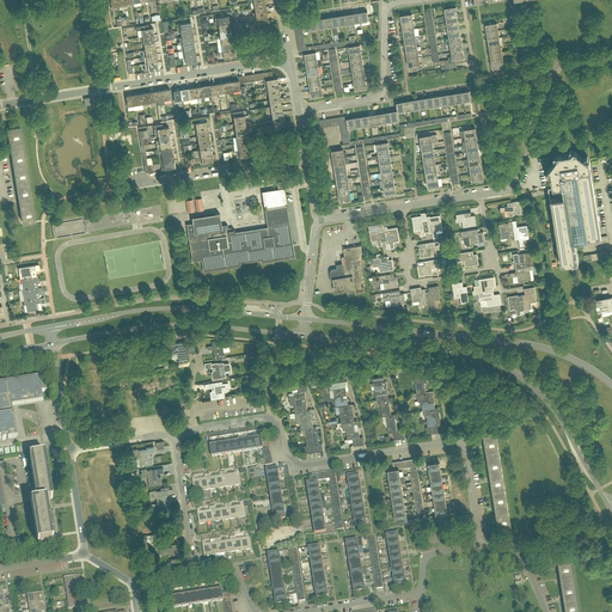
[(0,0),(0,16),(10,14),(7,0),(0,0)]
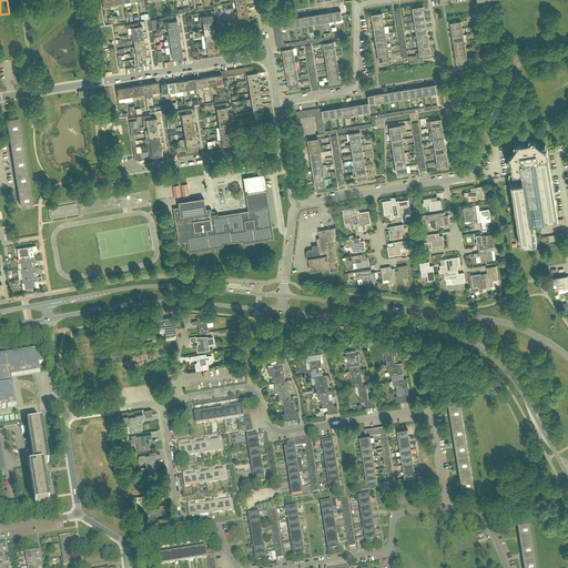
[(334,11),(335,20),(342,19),(343,20),(346,20),(345,14),(342,16),(341,10),(334,11)]
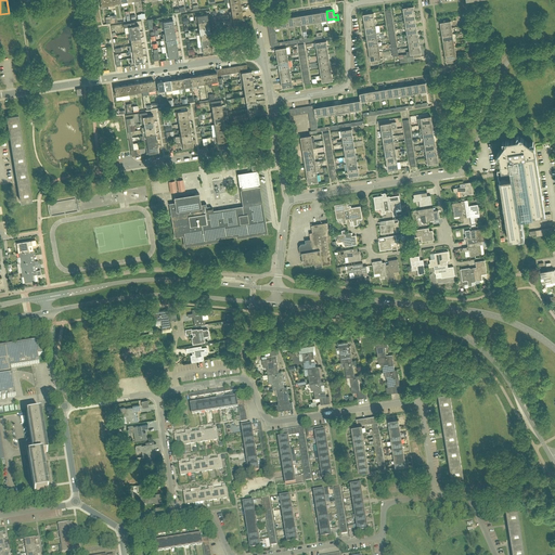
[(243,18),(230,20),(231,26),(227,27),(227,30),(236,28),(236,25),(244,24),(243,18)]
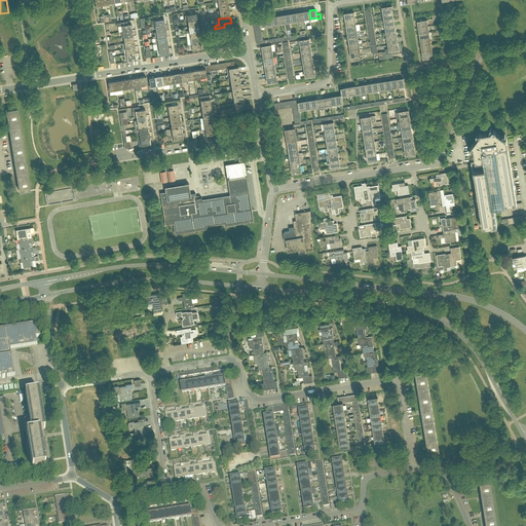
[(117,27),(122,26),(123,31),(133,30),(132,24),(127,25),(126,22),(116,23),(117,27)]
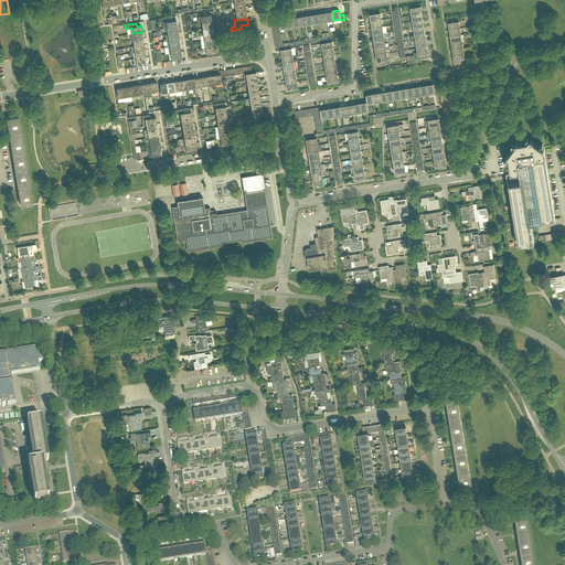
[(323,50),(333,48),(332,41),(322,43),(322,46),(320,48),(320,50),(323,50)]
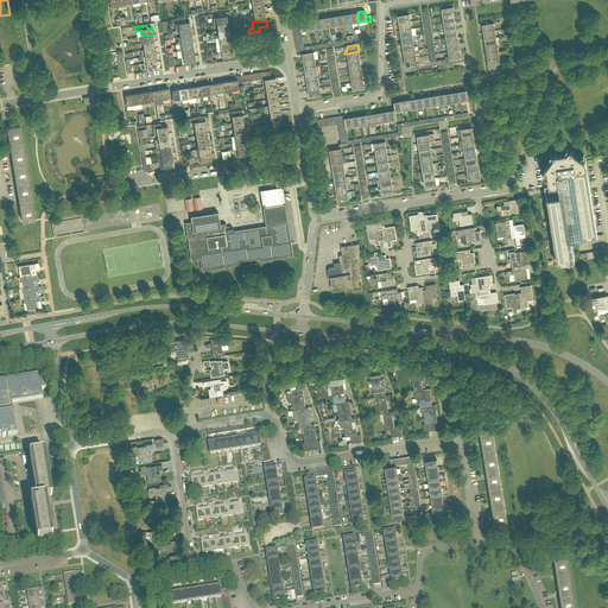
[(416,57),(416,52),(418,52),(418,49),(415,50),(416,50),(404,51),(405,58),(416,57)]
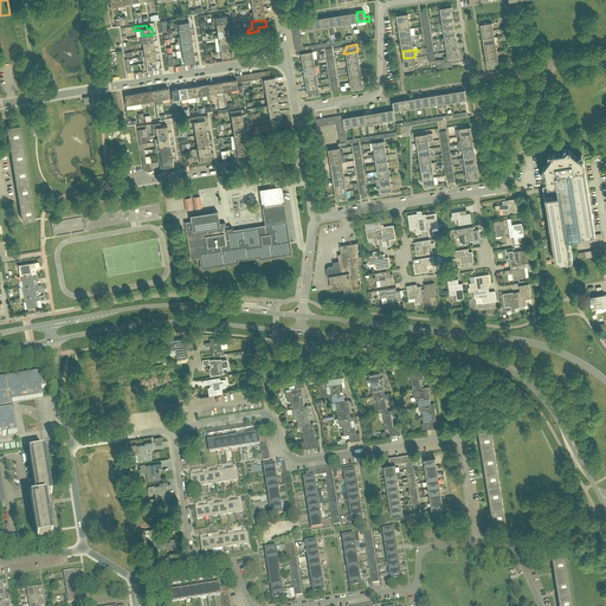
[(458,50),(447,51),(447,56),(449,59),(452,58),(452,60),(452,63),(461,62),(459,57),(458,50)]
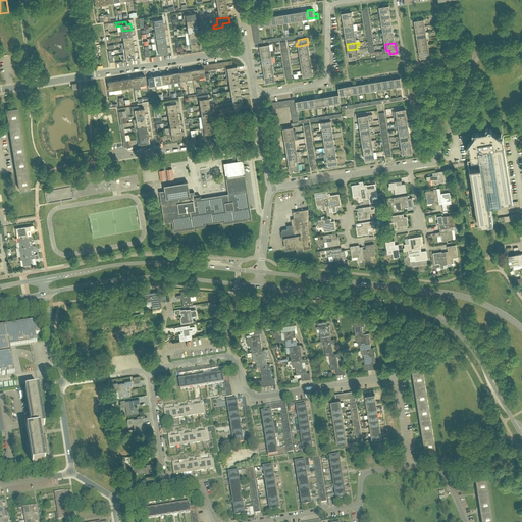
[(360,51),(360,48),(357,49),(348,50),(349,57),(350,60),(356,59),(356,56),(358,55),(358,51),(360,51)]
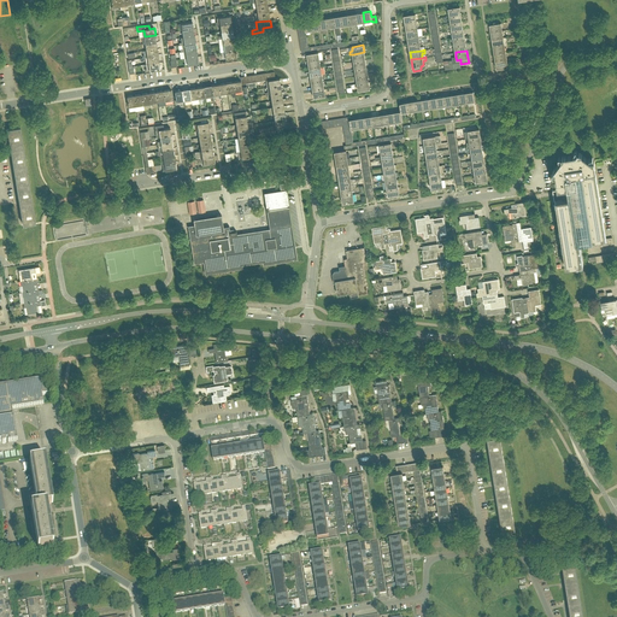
[(507,59),(495,62),(497,69),(498,74),(505,72),(505,68),(509,68),(507,59)]
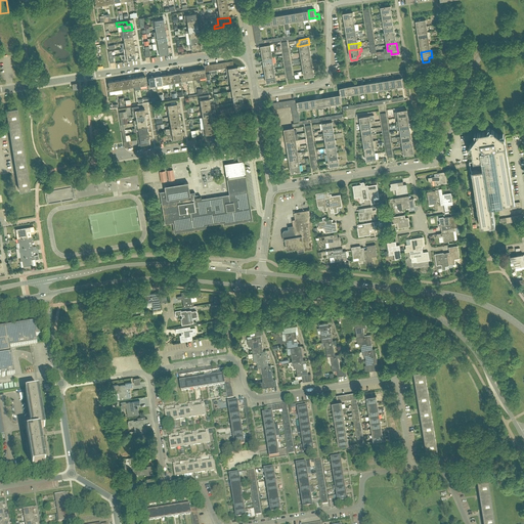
[(233,102),(231,102),(231,106),(229,107),(219,110),(220,114),(230,112),(230,110),(244,106),(243,101),(233,102)]
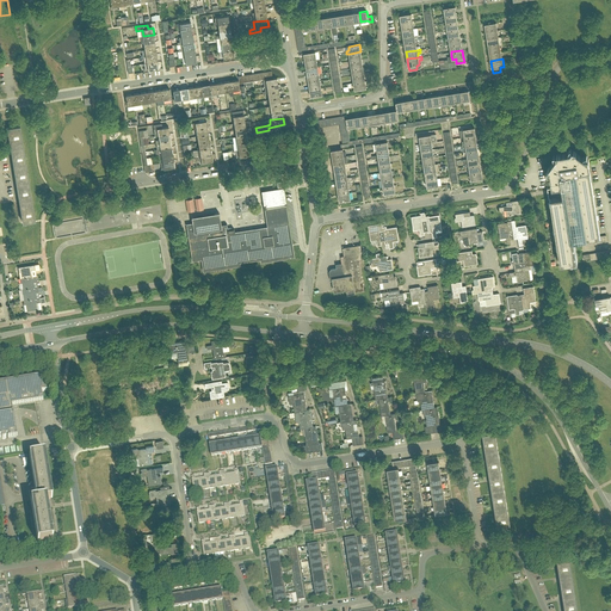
[(155,135),(159,135),(170,134),(168,127),(162,128),(161,124),(156,124),(158,128),(155,129),(155,135)]
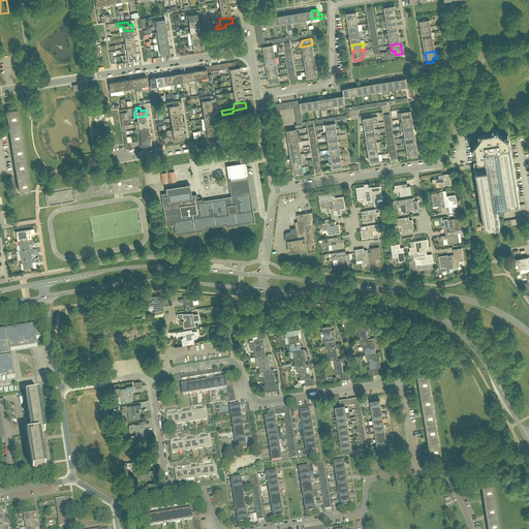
[(9,127),(20,125),(18,109),(6,111),(9,127)]
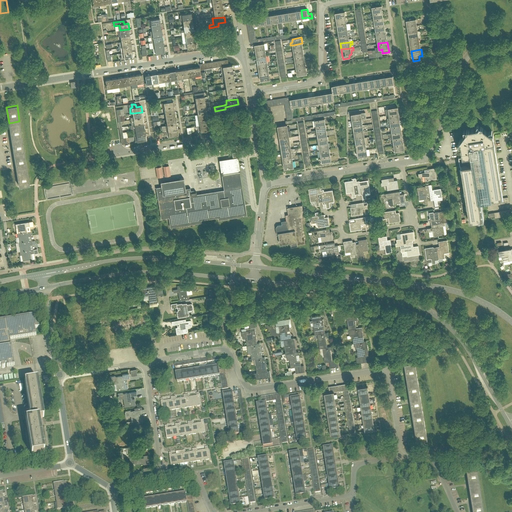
[(386,115),(389,115),(399,113),(398,107),(388,108),(389,112),(385,113),(386,115)]
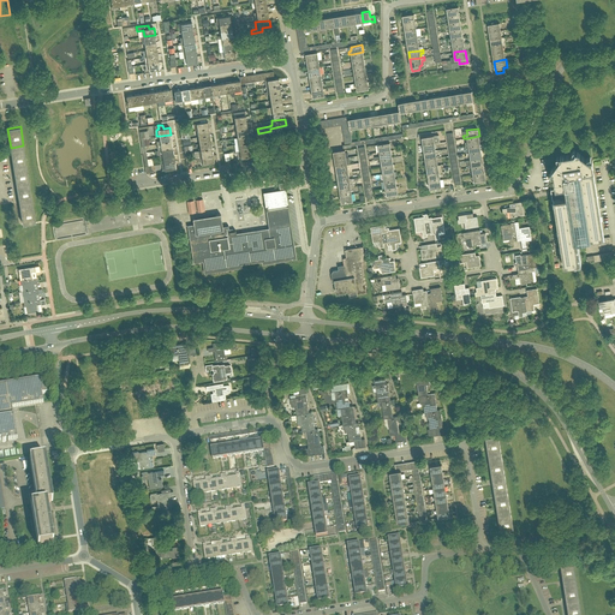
[(13,166),(27,165),(23,145),(11,148),(13,166)]
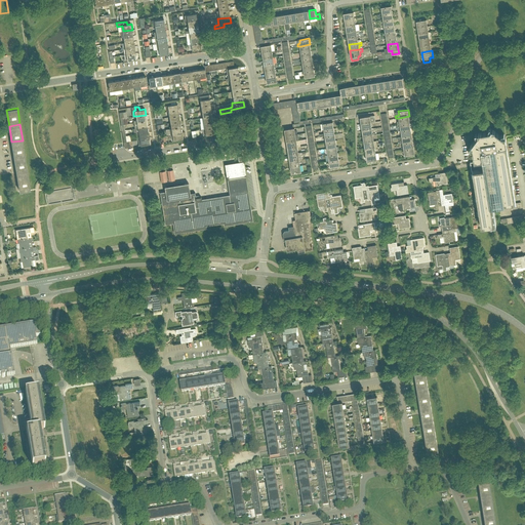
[(506,146),(506,147),(507,146),(506,135),(502,136),(491,128),(490,130),(477,132),(478,135),(470,146),(472,148),(474,161),(479,160),(483,159),(482,155),(486,155),(485,150),(494,148),(506,146)]
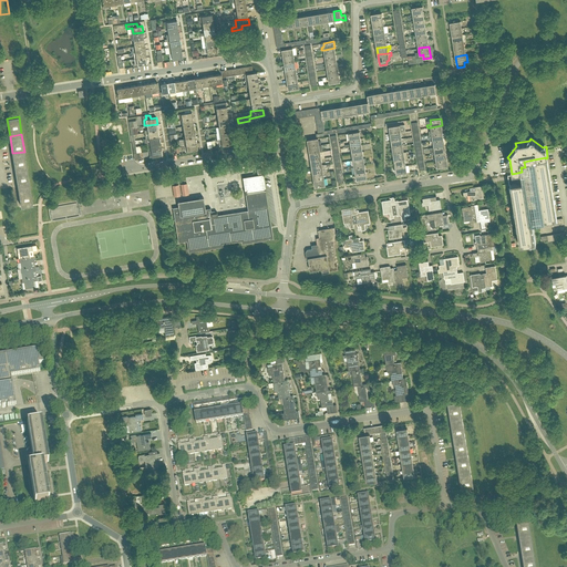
[(435,154),(445,152),(445,145),(434,147),(434,151),(432,152),(432,154),(435,154)]
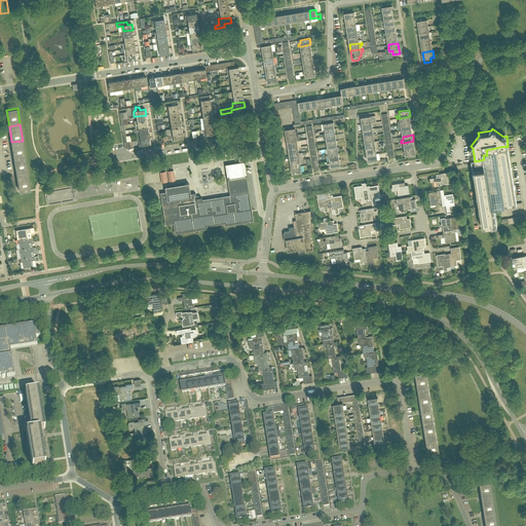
[(14,158),(26,157),(23,141),(11,142),(14,158)]
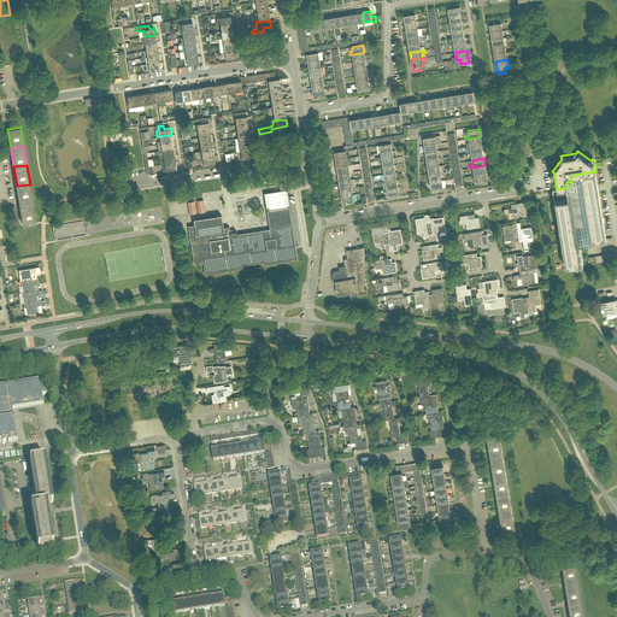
[(595,177),(594,172),(594,171),(581,174),(582,178),(580,180),(589,235),(591,235),(592,240),(594,240),(598,240),(601,239),(605,239),(604,233),(605,233),(595,176),(595,177)]
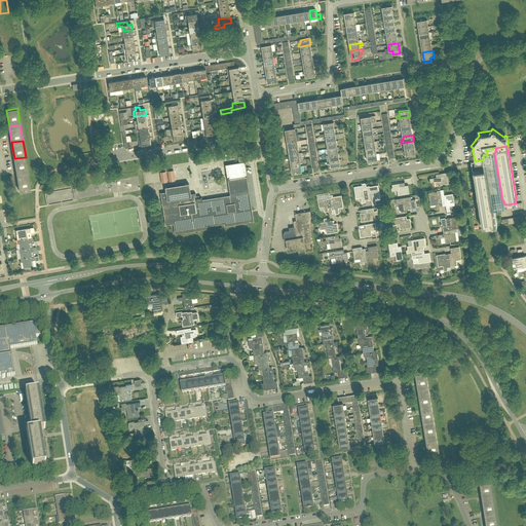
[(16,175),(28,173),(26,157),(14,158),(16,175)]
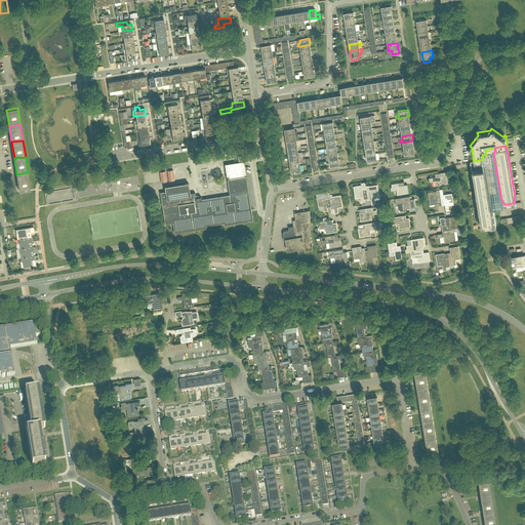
[(483,159),(479,160),(480,169),(474,170),(482,228),(489,227),(493,226),(483,159)]
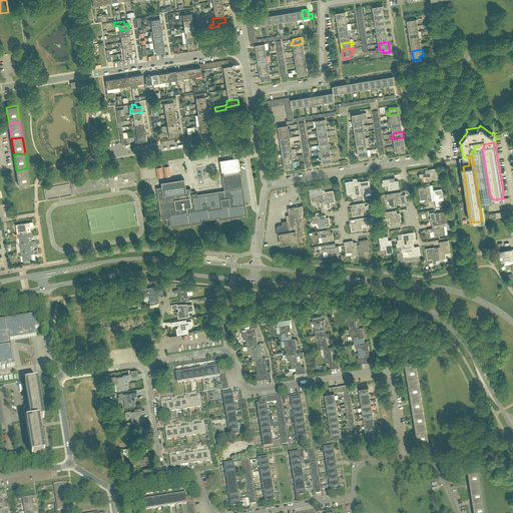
[(245,205),(240,172),(238,172),(238,170),(239,169),(237,157),(219,160),(221,172),(222,172),(223,174),(222,175),(224,190),(191,195),(190,187),(185,188),(184,178),(161,182),(161,187),(156,188),(161,218),(169,217),(170,227),(201,222),(200,220),(218,217),(218,219),(246,215),(245,206),(245,205)]
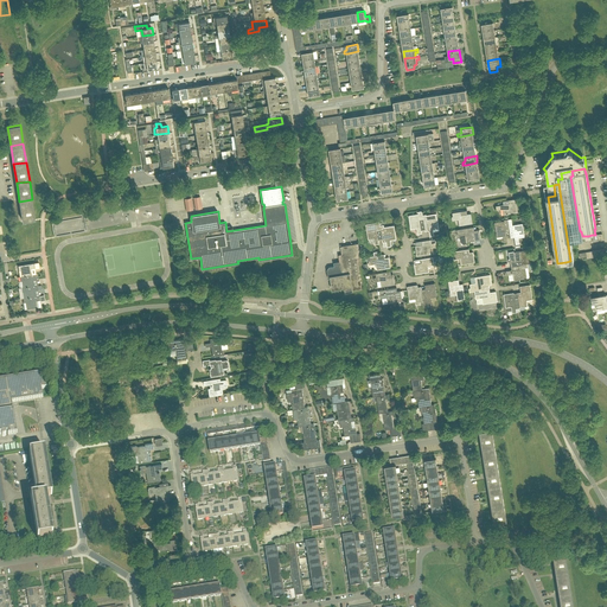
[(191,206),(198,206),(198,193),(183,195),(183,208),(191,208),(191,206)]
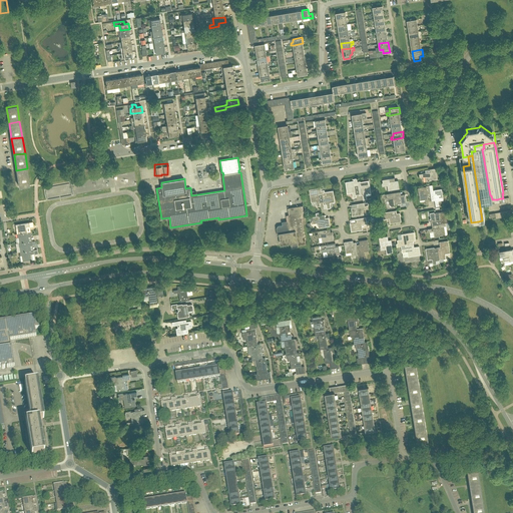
[(437,170),(438,170),(437,167),(430,168),(430,171),(419,173),(420,177),(425,176),(426,181),(438,179),(437,170)]
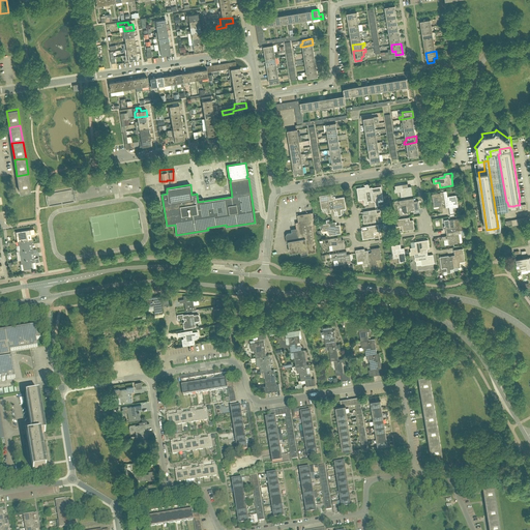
[(28,174),(17,176),(20,193),(31,190),(28,174)]
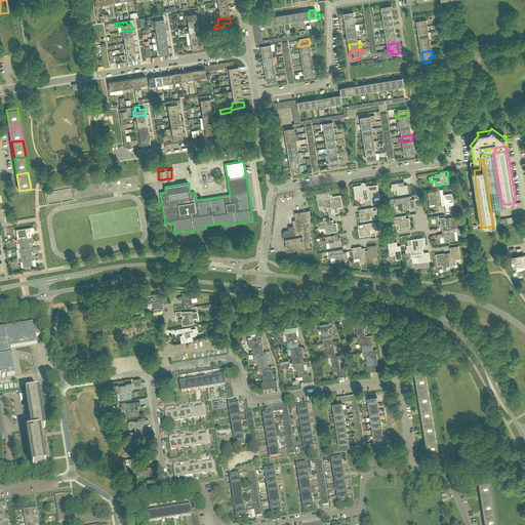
[(366,190),(366,186),(365,183),(362,183),(362,185),(354,186),(355,198),(360,197),(361,202),(365,201),(363,190),(366,190)]
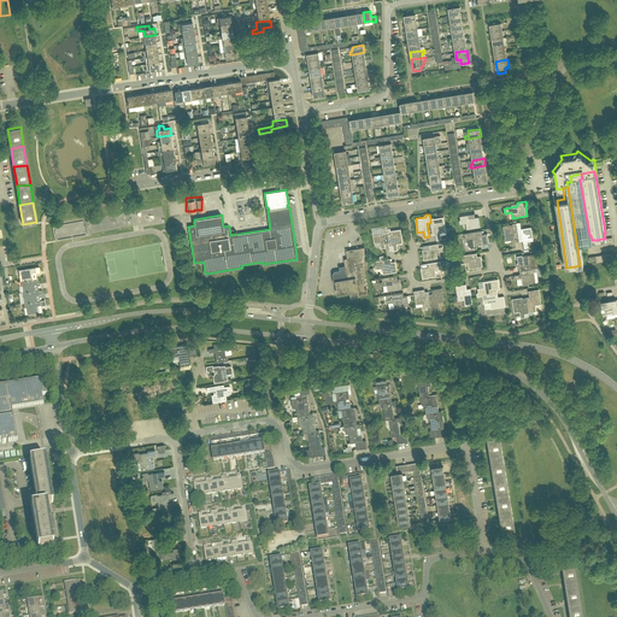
[(469,218),(468,215),(459,216),(460,219),(459,219),(459,224),(466,223),(466,229),(482,227),(481,216),(469,218)]
